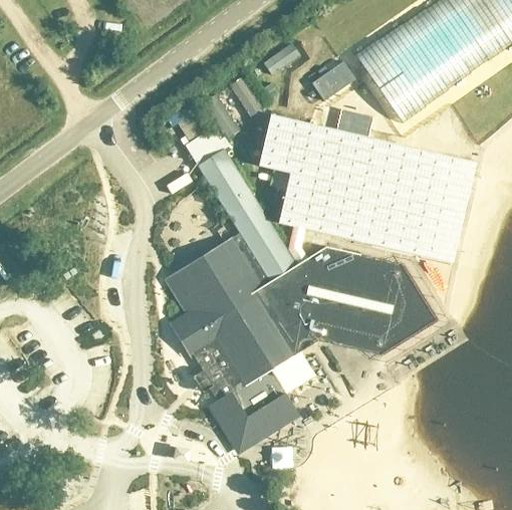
[(430,0),(354,53),(403,122),(511,45),(511,0),(430,0)]
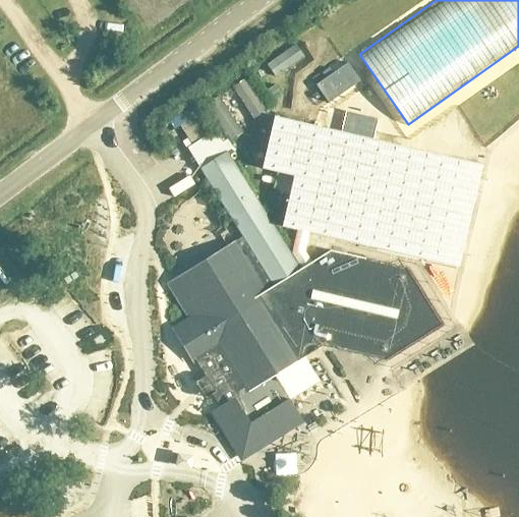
[(327,76),(316,83),(329,102),(361,79),(348,61),(334,71),(330,66),(324,71),(327,76)]
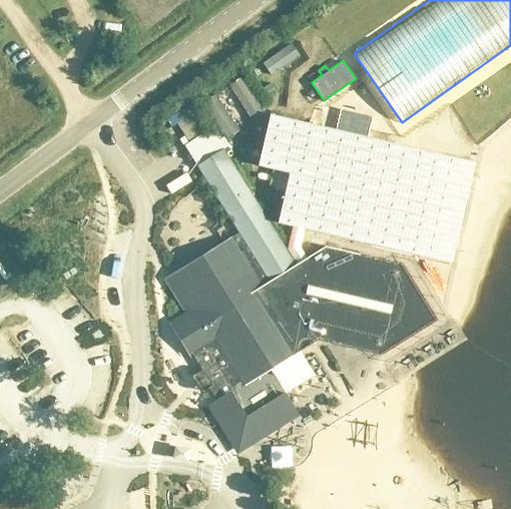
[(242,74),(228,83),(251,119),(266,110),(242,74)]
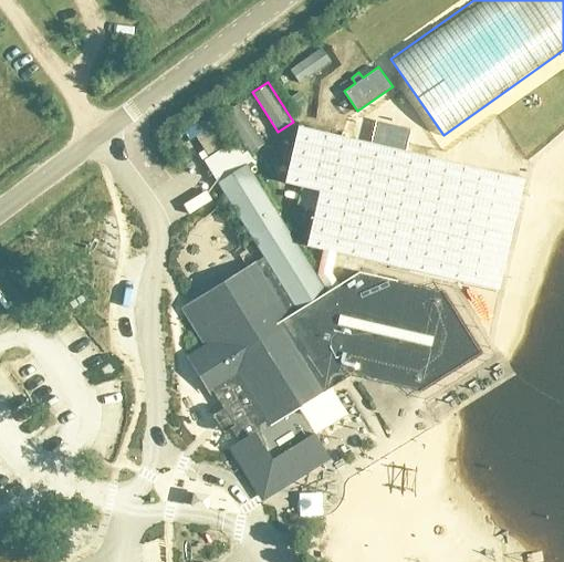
[(401,90),(394,95),(419,132),(427,126),(401,90)]
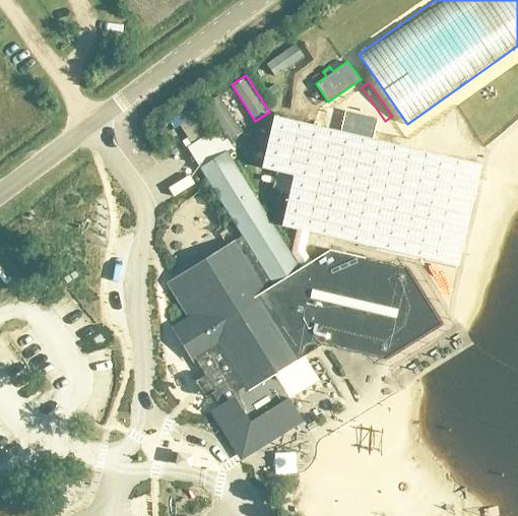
[(217,91),(204,101),(228,137),(242,128),(217,91)]
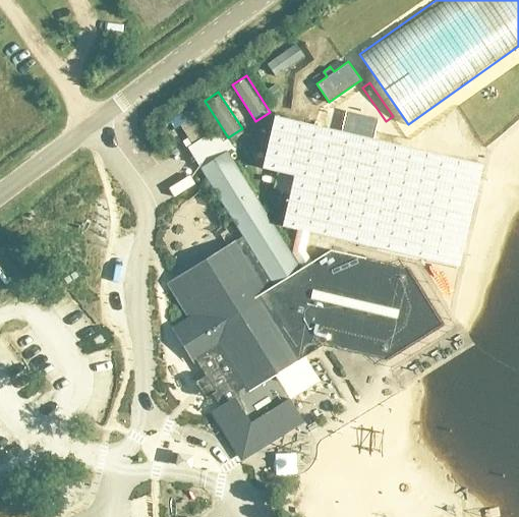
[(373,137),(378,118),(346,110),(342,130),(373,137)]
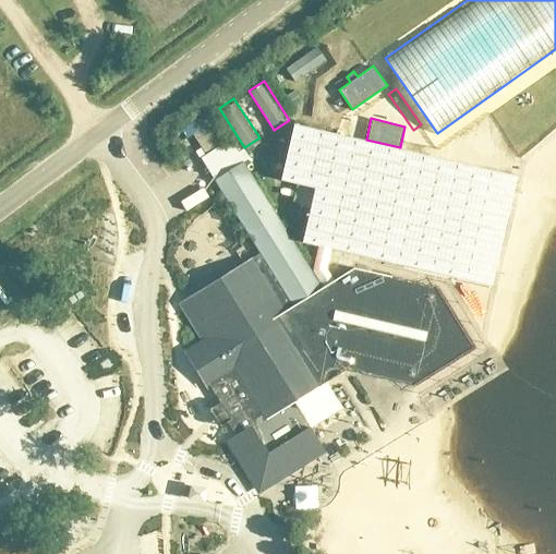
[(294,122),(281,179),(315,187),(303,241),(318,244),(313,269),(324,286),(336,278),(328,267),(333,248),(492,285),(518,175),(294,122)]
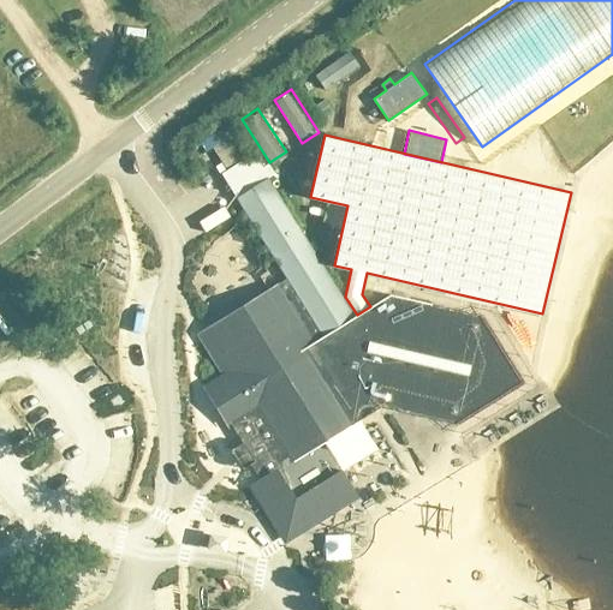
[(284,291),(203,340),(226,376),(207,388),(206,389),(227,425),(231,423),(243,442),(232,449),(243,467),(255,460),(267,480),(262,483),(291,530),(316,515),(320,519),(353,498),(351,495),(356,491),(341,467),(325,441),(362,418),(381,406),(410,412),(458,424),(459,423),(488,405),(492,402),(525,382),(501,345),(483,315),(481,315),(391,293),(379,301),(370,306),(357,315),(355,316),(317,256),(268,177),(237,197),(242,205),(245,211),(277,262),(287,279),(280,285),(284,291)]
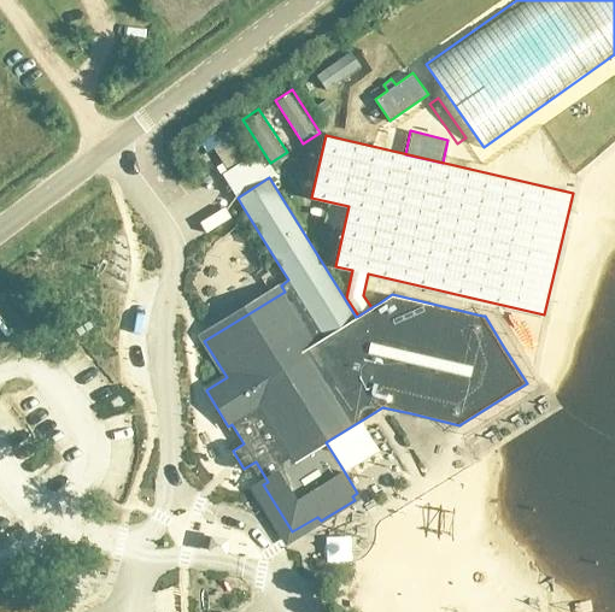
[(420,570),(451,610),(501,570),(468,530),(420,570)]
